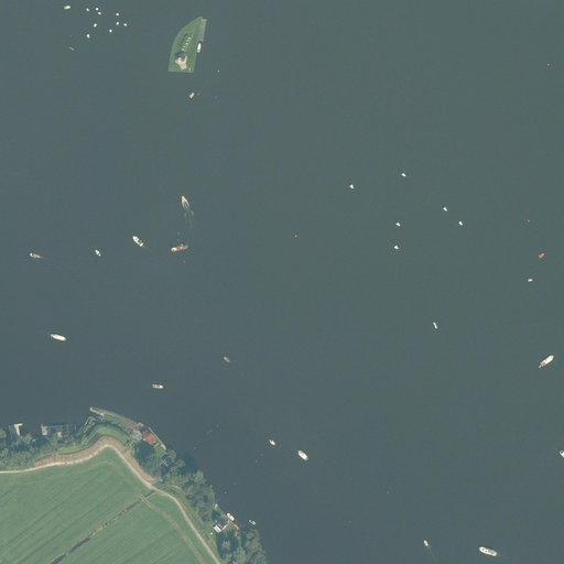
[(21,424),(9,426),(12,445),(24,443),(21,424)]
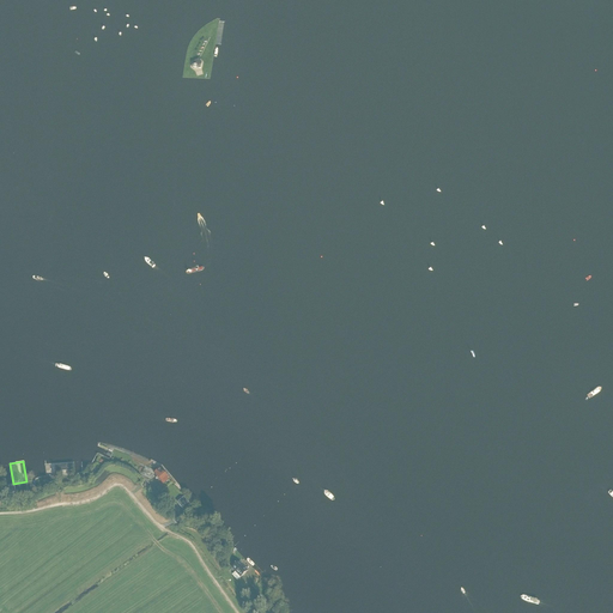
[(161,483),(163,484),(168,479),(159,468),(153,473),(159,480),(158,481),(159,483),(161,483)]
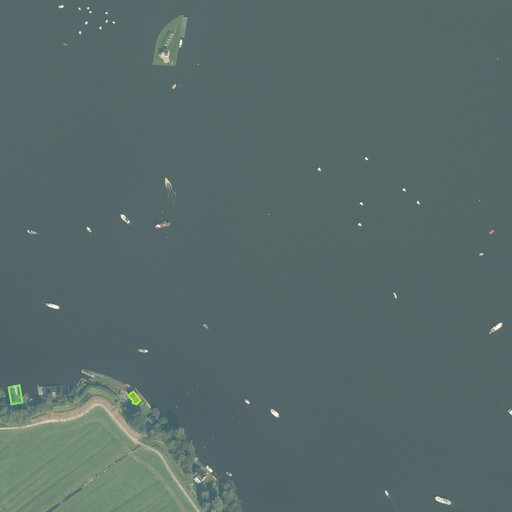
[(154,423),(155,425),(159,422),(153,415),(148,420),(152,424),(154,423)]
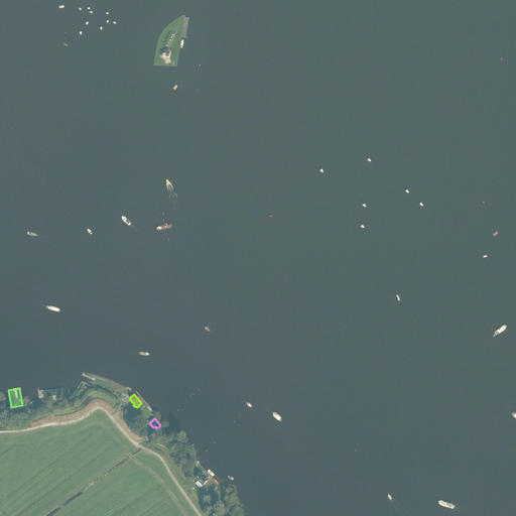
[(196,479),(203,486),(208,481),(201,474),(196,479)]
